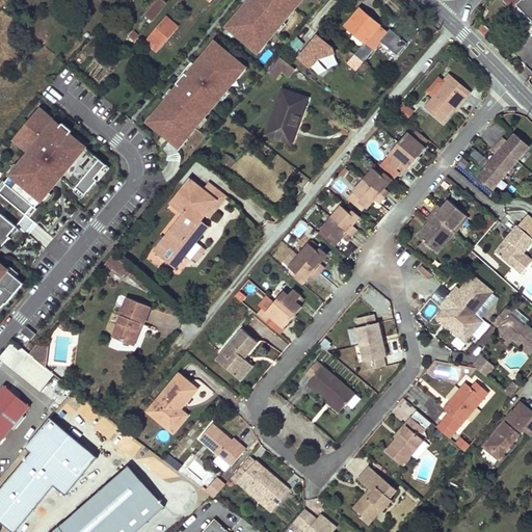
[(151,25),(166,6),(158,0),(143,18),(151,25)]
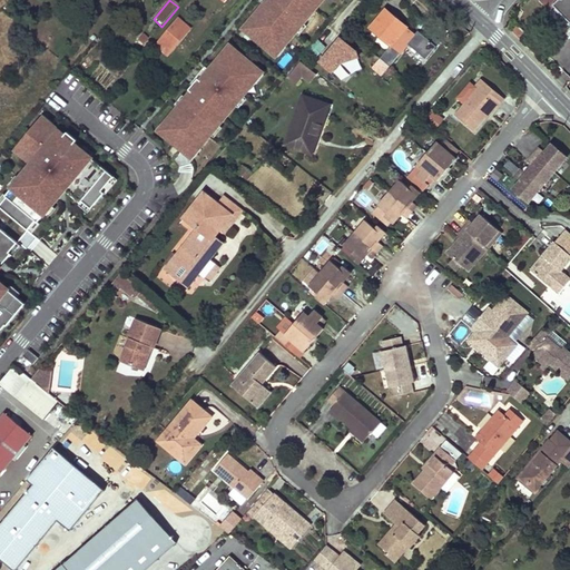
[(253,19),(244,29),(276,55),(284,46),(286,47),(324,0),(265,0),(251,18),(253,19)]
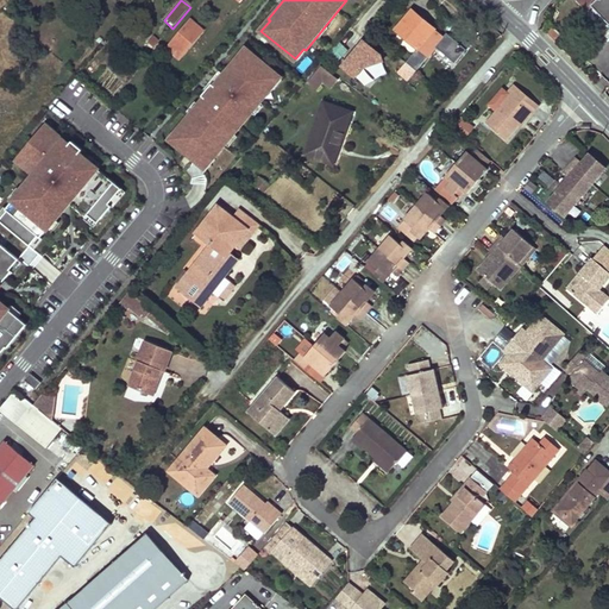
[(608,0),(579,0),(589,10),(594,6),(608,22),(608,0)]
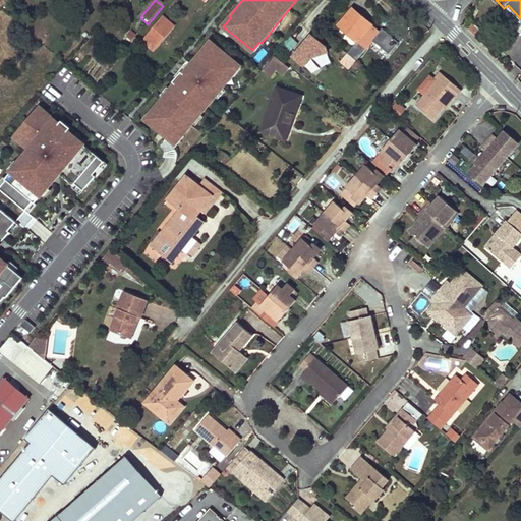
[(353,8),(338,25),(357,42),(345,56),(350,61),(353,58),(356,60),(381,32),(353,8)]
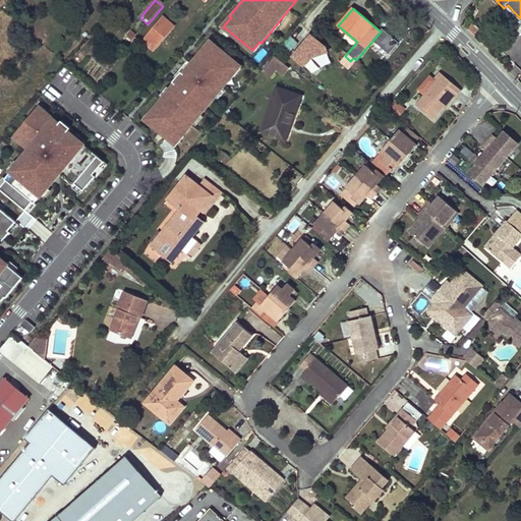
[(223,26),(231,17),(229,16),(222,24),(223,26)]
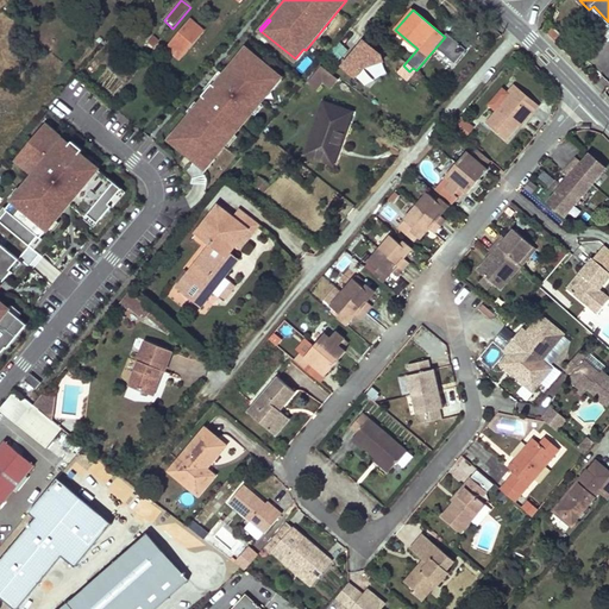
[(190,22),(188,24),(201,36),(203,32),(190,22)]
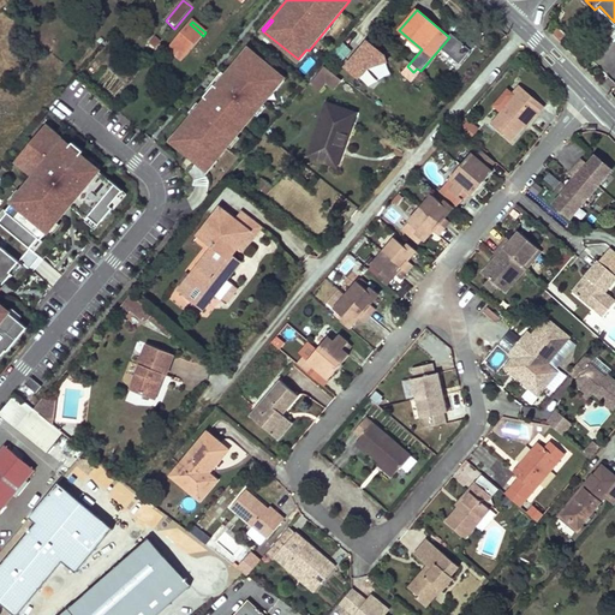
[(190,24),(173,45),(186,55),(203,36),(190,24)]
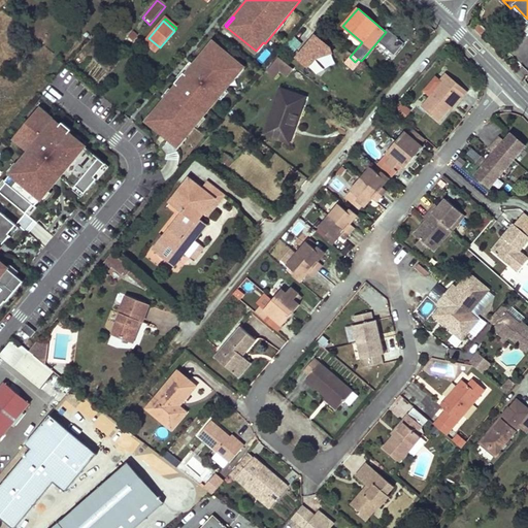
[(330,47),(316,35),(296,58),(307,67),(315,59),(332,54),(330,47)]
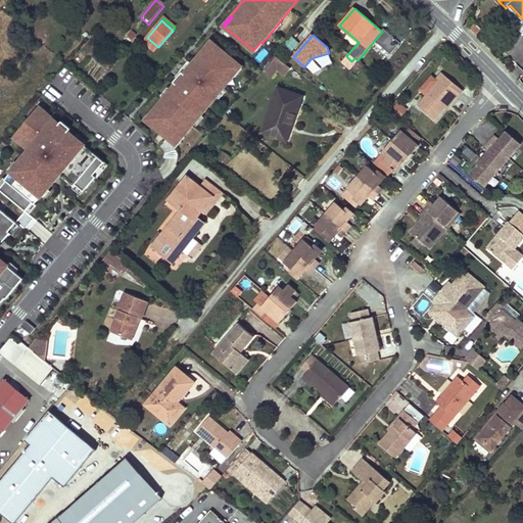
[(290,53),(299,43),(291,37),(283,46),(290,53)]
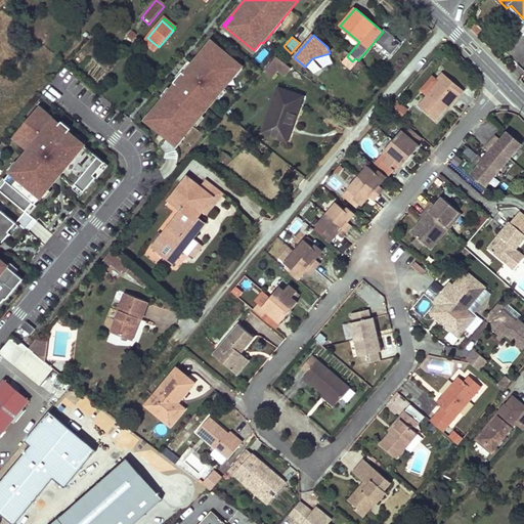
[(147,38),(144,40),(157,50),(159,47),(147,38)]
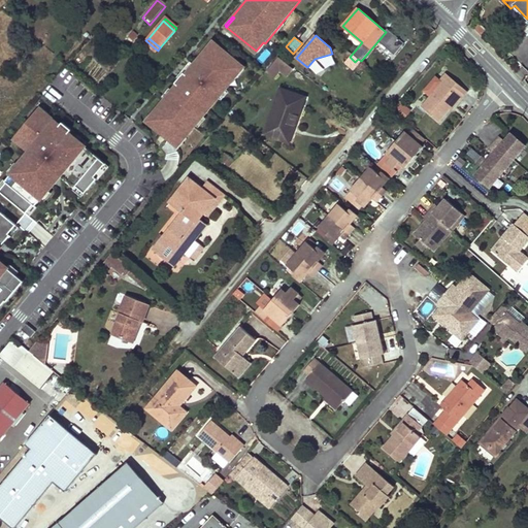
[(206,51),(213,42),(211,41),(204,50),(206,51)]
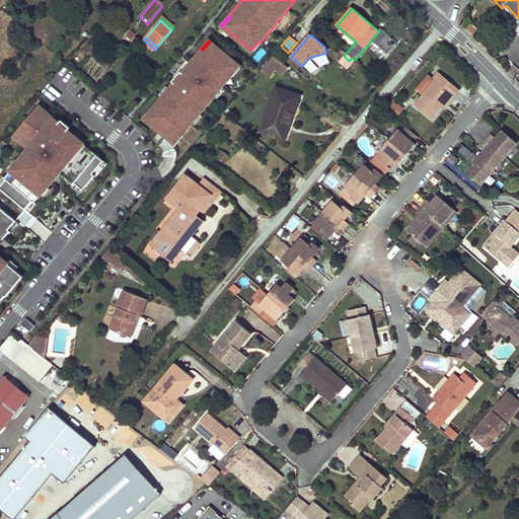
[(153,110),(145,119),(174,143),(181,134),(183,136),(233,76),(231,74),(238,66),(210,42),(203,50),(201,49),(181,72),(179,70),(170,80),(173,82),(151,108),(153,110)]
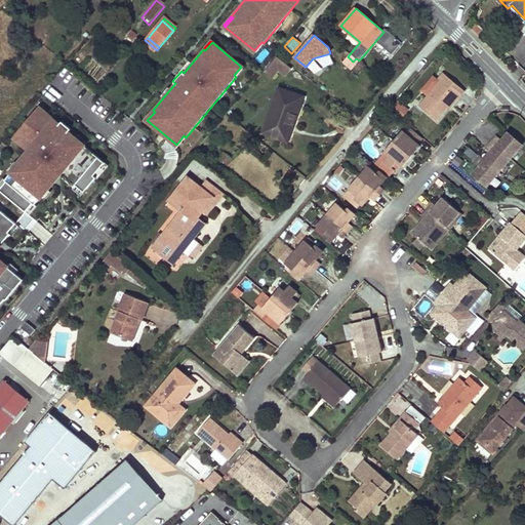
[(256,52),(264,43),(261,42),(254,50),(256,52)]
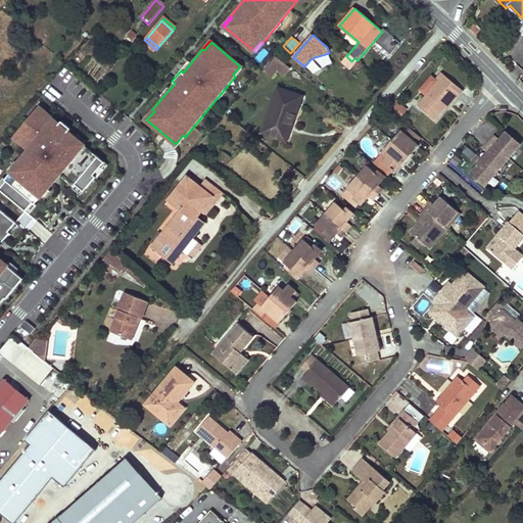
[(276,56),(265,70),(272,77),(277,70),(284,76),(290,68),(276,56)]
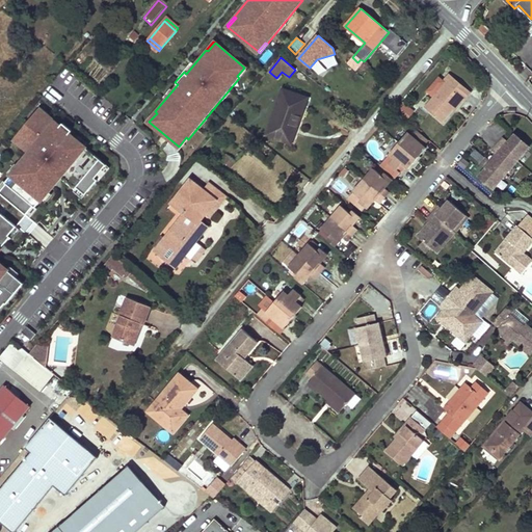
[(239,78),(246,69),(244,68),(237,76),(239,78)]
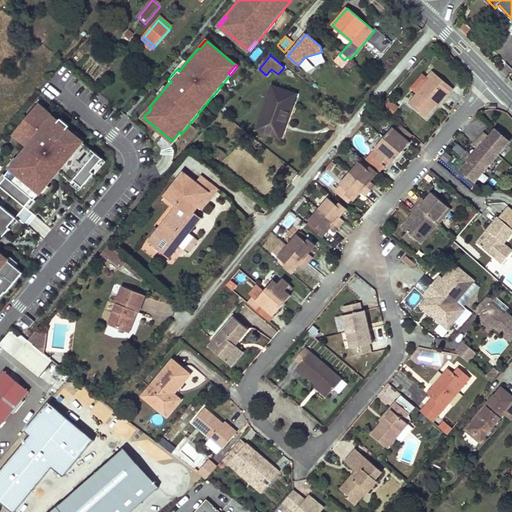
[(415,95),(407,104),(424,117),(434,106),(449,88),(430,72),(424,80),(426,81),(415,95)]
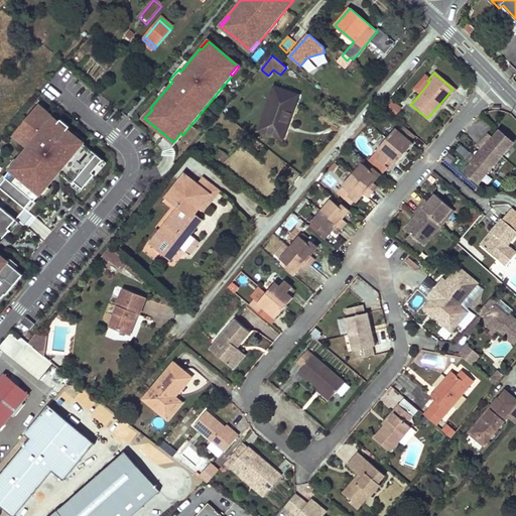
[(429,82),(427,81),(423,77),(412,91),(418,96),(429,82)]
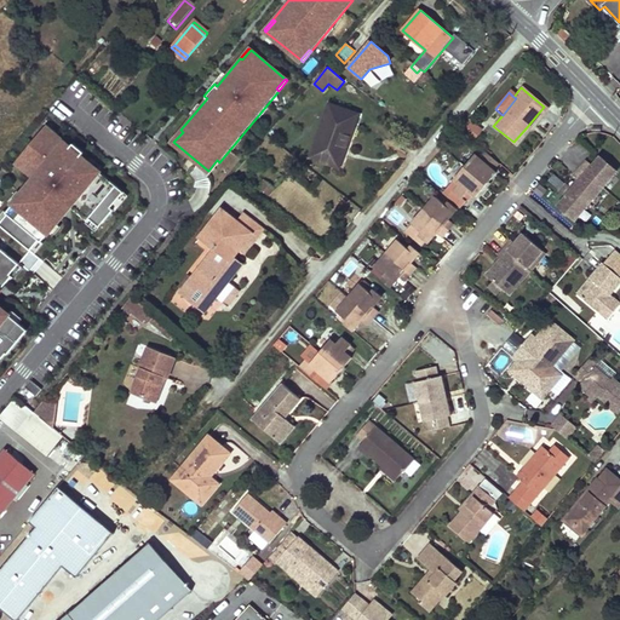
[(329,104),(310,158),(333,166),(340,149),(345,150),(359,115),(329,104)]
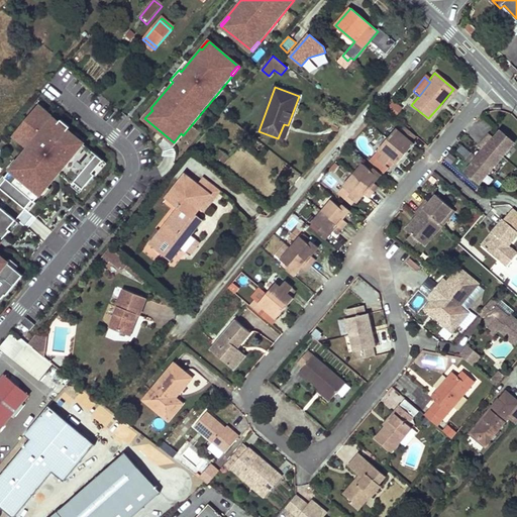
[(453,89),(438,107),(440,109),(455,91),(453,89)]
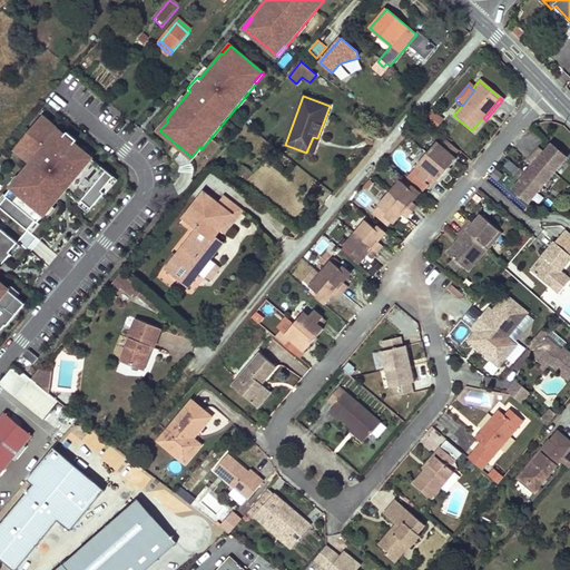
[(423,119),(428,124),(435,115),(431,110),(423,119)]
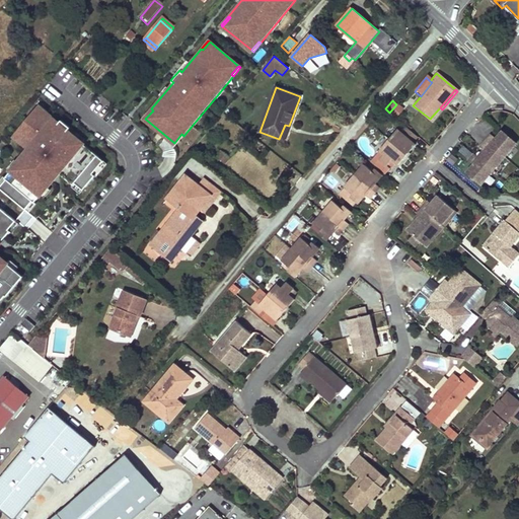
[(392,116),(399,107),(396,104),(389,113),(392,116)]
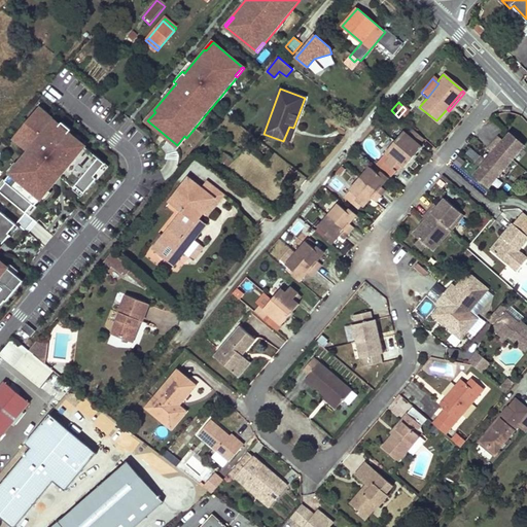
[(7,182),(0,190),(27,212),(34,204),(35,205),(54,183),(49,180),(59,170),(64,174),(62,176),(75,187),(76,185),(84,192),(97,178),(95,176),(106,163),(48,115),(46,116),(38,110),(16,136),(25,143),(24,144),(34,153),(27,162),(24,159),(5,180),(7,182)]
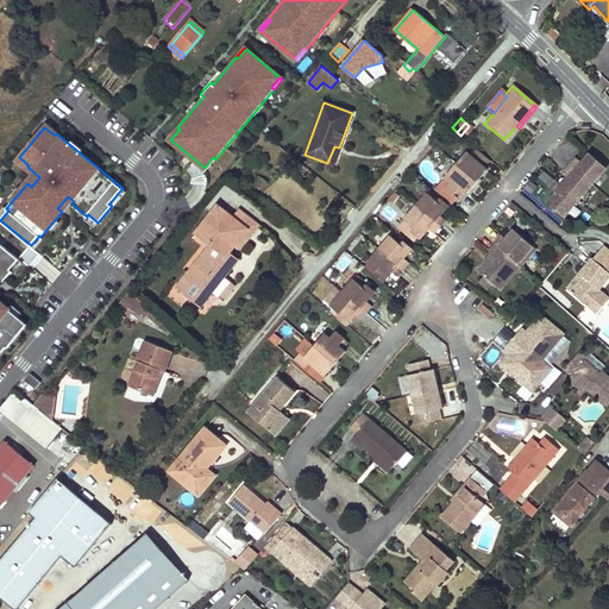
[(177,127),(169,138),(170,139),(180,130),(177,127)]
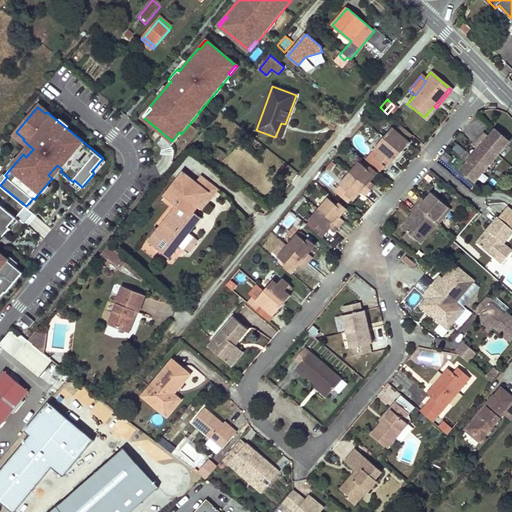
[(411,136),(400,127),(395,133),(391,129),(375,148),(380,152),(375,158),(384,166),(389,161),(392,164),(409,143),(406,141),(411,136)]
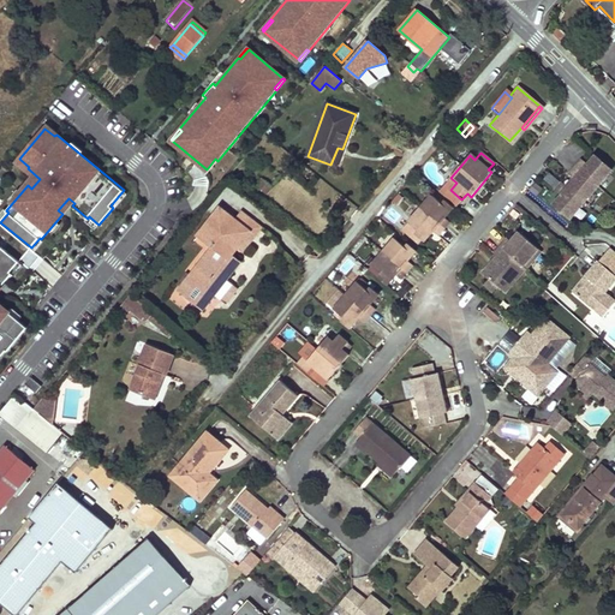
[(571,219),(613,169),(595,155),(587,163),(581,159),(569,174),(575,179),(568,187),(562,183),(556,190),(561,195),(554,204),(571,219)]
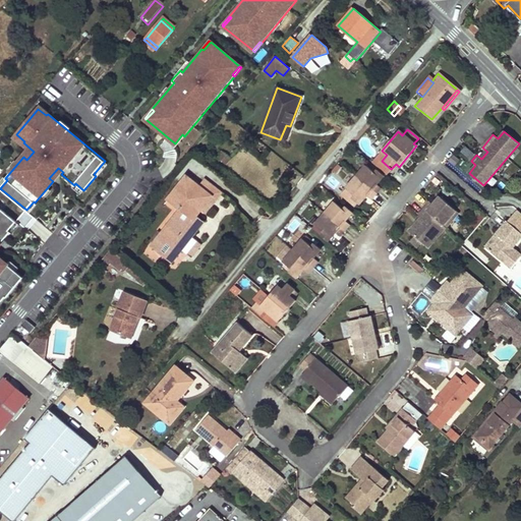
[(177,145),(184,136),(182,134),(175,143),(177,145)]
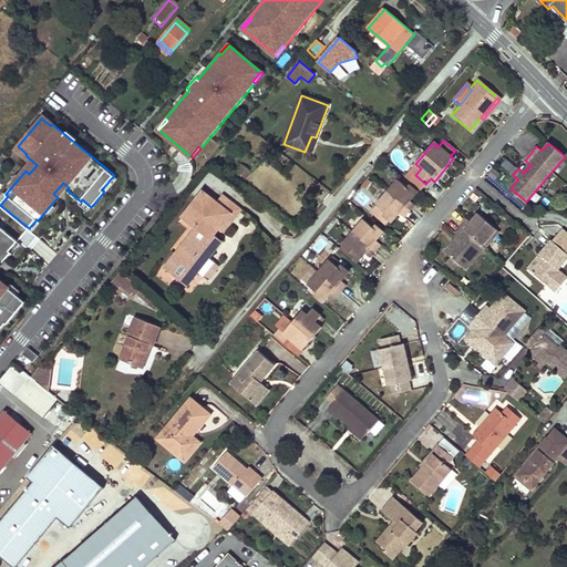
[(241,165),(235,172),(244,179),(250,172),(241,165)]
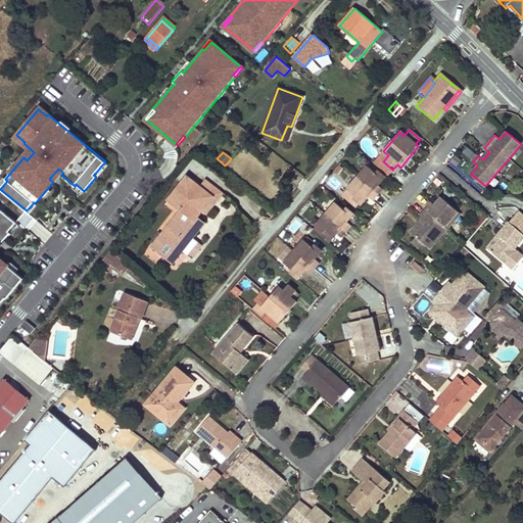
[(376,174),(367,167),(347,189),(357,197),(354,200),(361,205),(369,197),(373,200),(382,189),(378,185),(385,177),(379,171),(376,174)]
